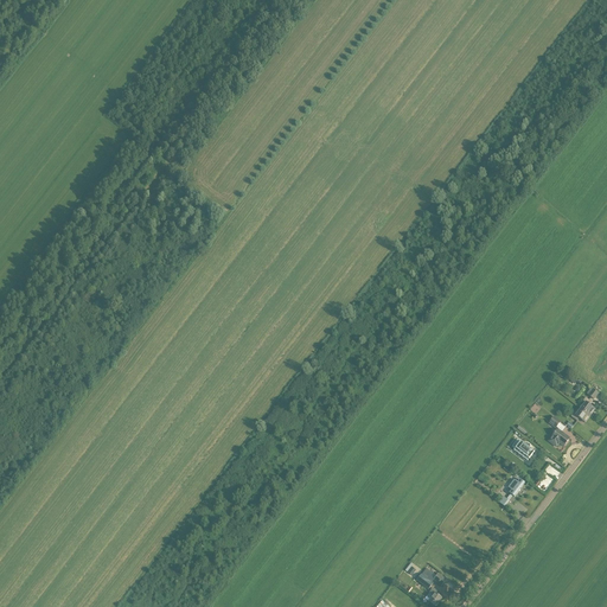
[(588,395),(594,400),(599,394),(593,389),(588,395)]
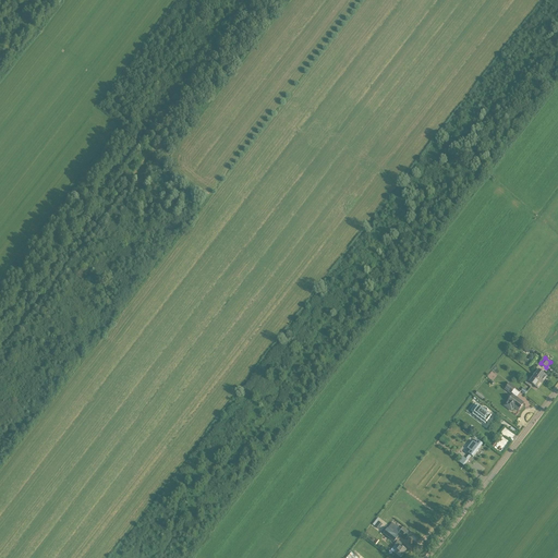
[(537,372),(534,376),(543,383),(547,376),(542,373),(544,370),(538,365),(535,370),(537,372)]
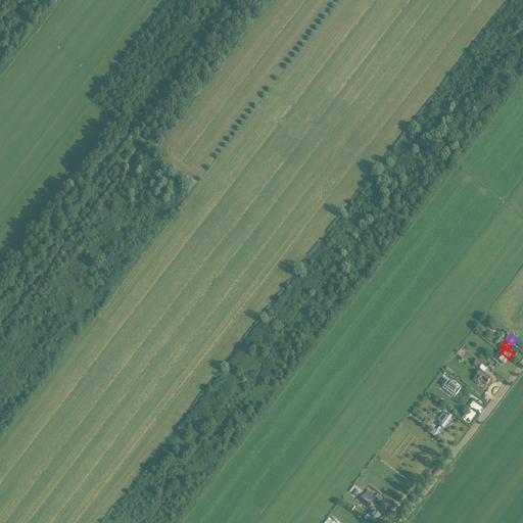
[(504,365),(509,359),(501,352),(497,355),(495,354),(492,359),(497,363),(500,361),(504,365)]
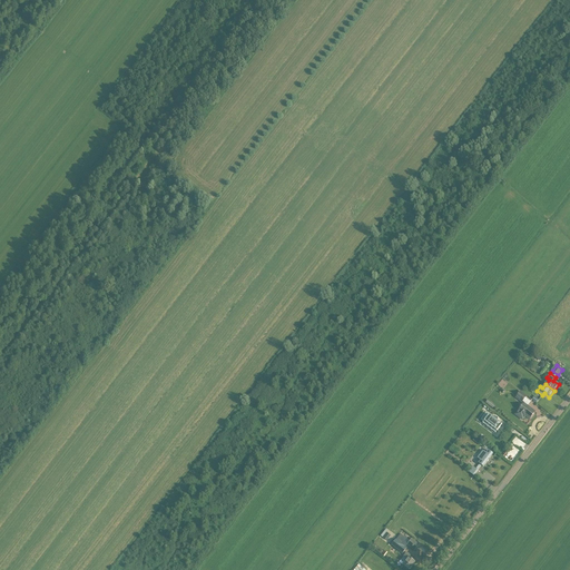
[(516,397),(522,402),(527,396),(520,392),(516,397)]
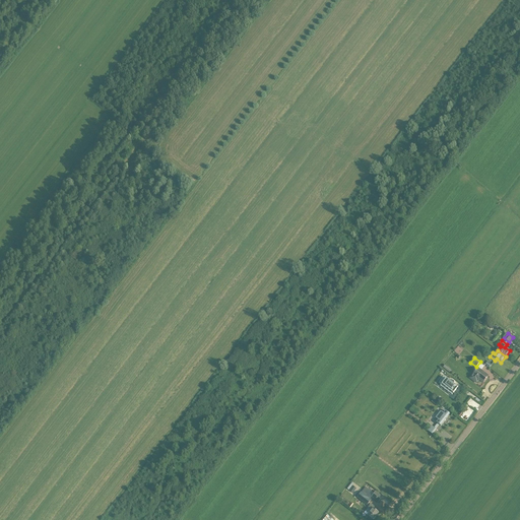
[(473,375),(470,378),(472,380),(476,383),(479,380),(482,382),(488,376),(478,368),(473,375)]
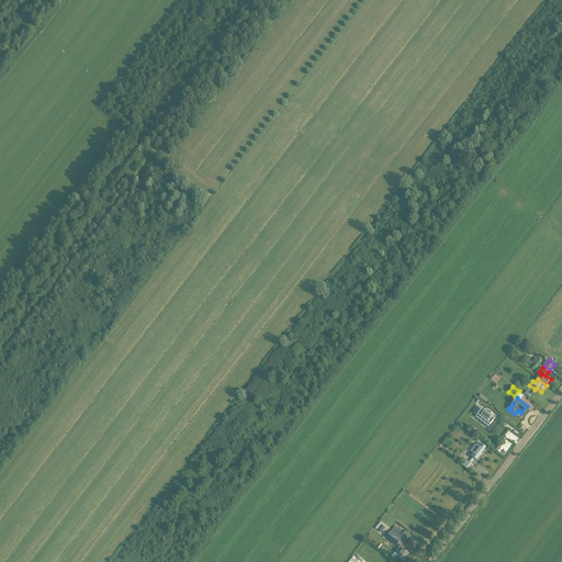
[(495,418),(490,415),(492,413),(489,411),(487,413),(482,408),(478,415),(490,425),(495,418)]
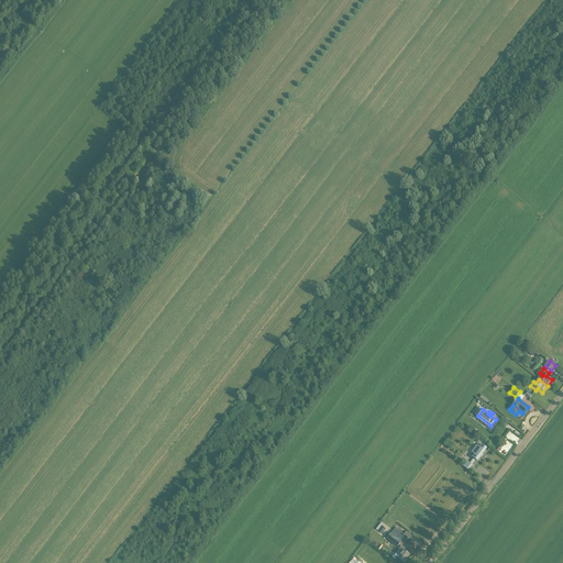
[(476,444),(471,452),(475,454),(473,457),(477,461),(481,456),(483,454),(482,454),(486,449),(482,444),(479,448),(476,444)]
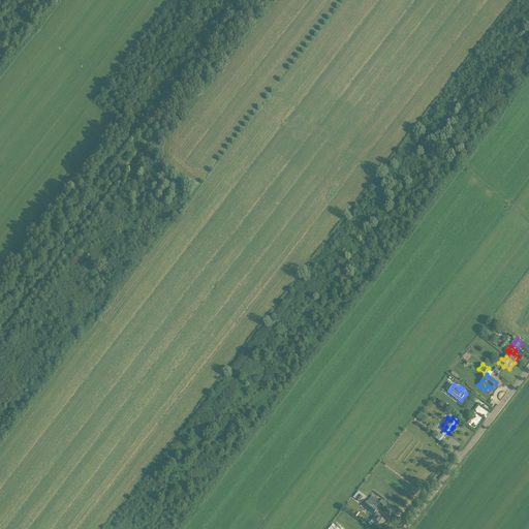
[(440,442),(444,437),(438,433),(434,437),(440,442)]
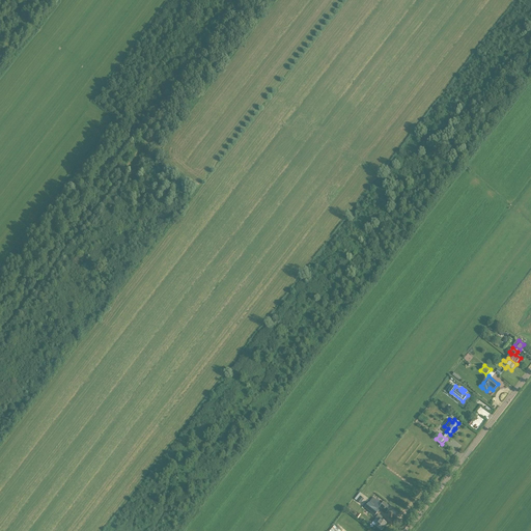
[(355,499),(356,500),(360,504),(364,499),(360,496),(362,494),(360,493),(355,499)]
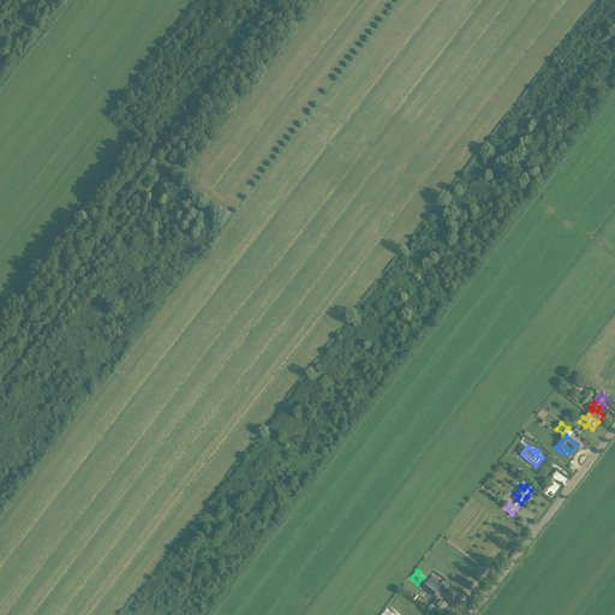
[(445,581),(440,587),(447,593),(452,587),(445,581)]
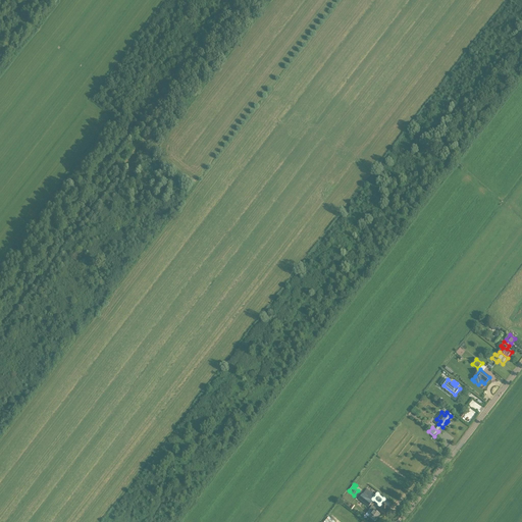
[(368,507),(372,502),(362,494),(359,499),(368,507)]
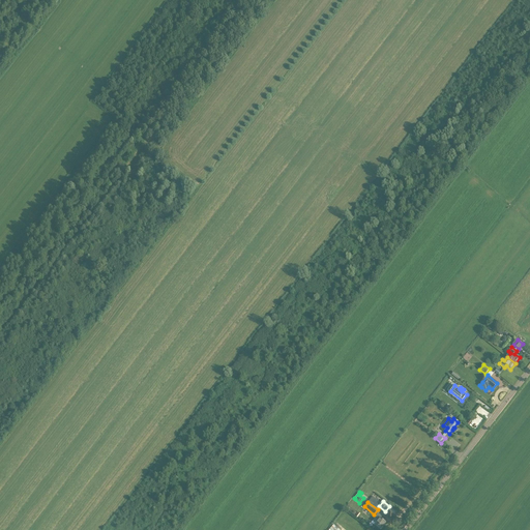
[(372,523),(375,525),(380,529),(386,523),(380,519),(382,517),(378,513),(375,518),(372,523)]
